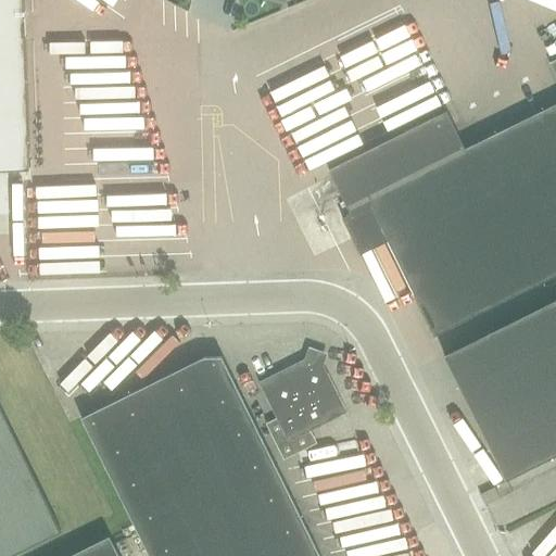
[(0,0),(0,169),(29,169),(23,0),(0,0)]
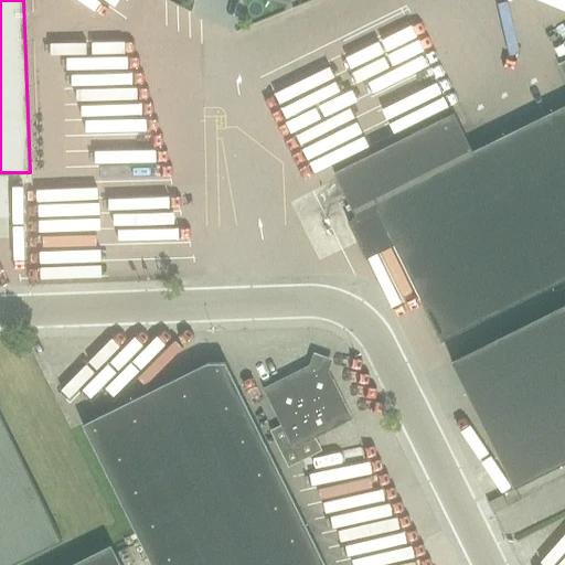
[(564,61),(558,64),(564,77),(564,105),(472,151),(454,113),(334,171),(356,216),(348,221),(366,258),(394,244),(441,341),(564,279),(564,61)]
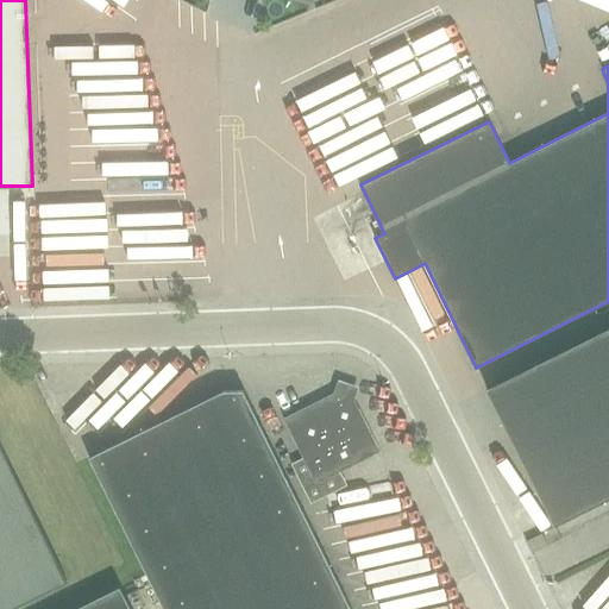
[(608,498),(608,327),(487,389),(554,526),(608,498)]
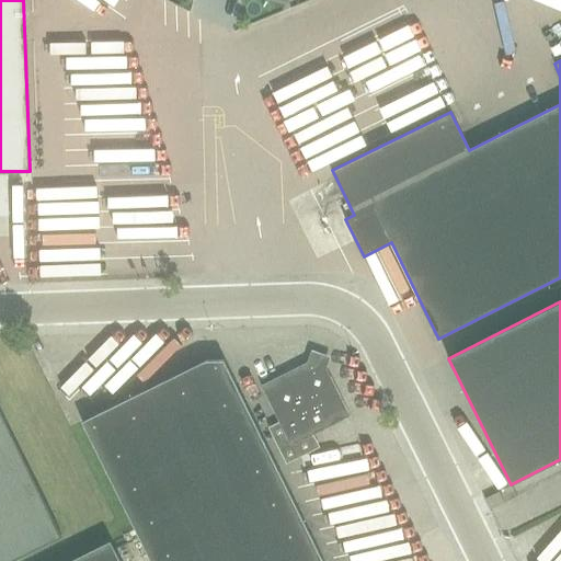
[(317,446),(311,435),(350,416),(322,361),(316,358),(261,385),(281,424),(272,428),(287,460),(317,446)]
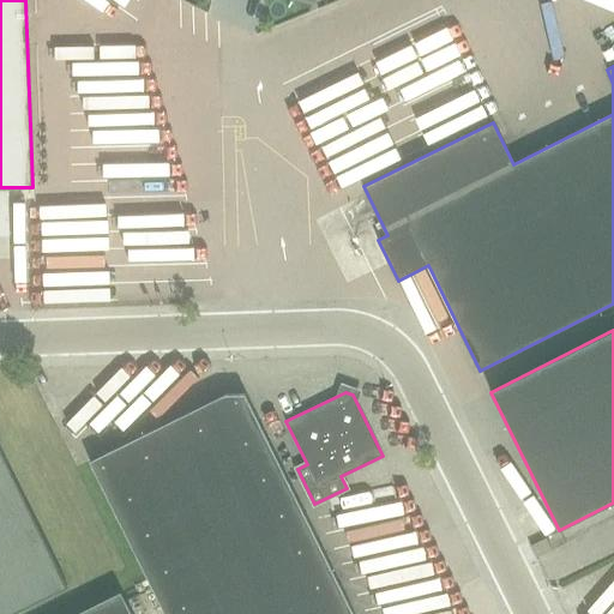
[(164,613),(354,613),(245,393),(224,393),(89,462),(164,613)]
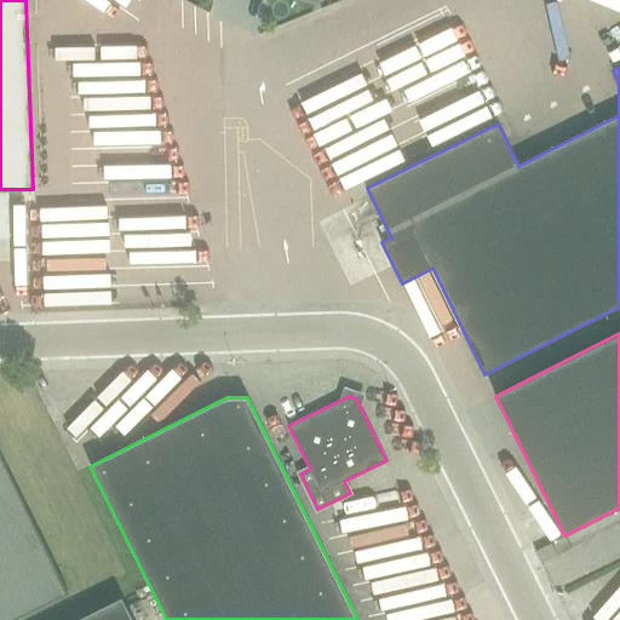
[(0,619),(7,619),(68,591),(0,454),(0,619)]
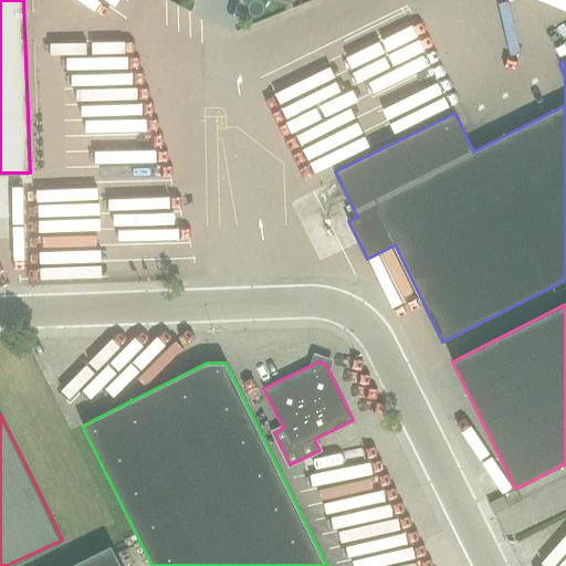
[(494,513),(509,505),(503,495),(489,503),(494,513)]
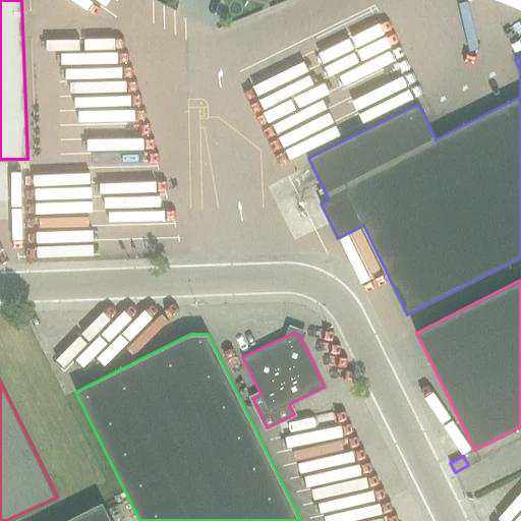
[(112,520),(103,502),(62,520),(112,520)]
